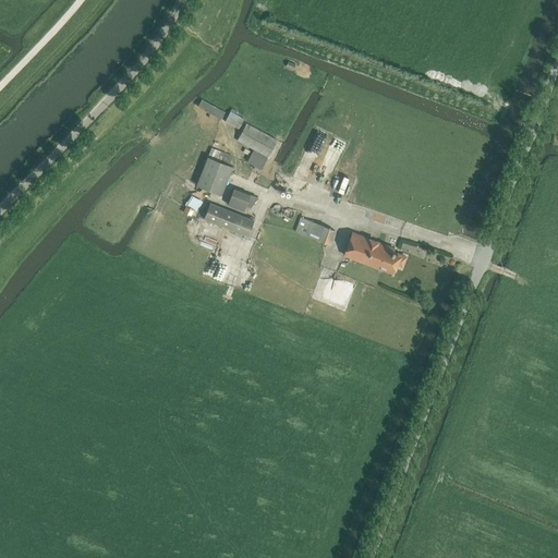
[(221,119),(226,111),(202,99),(198,107),(221,119)]
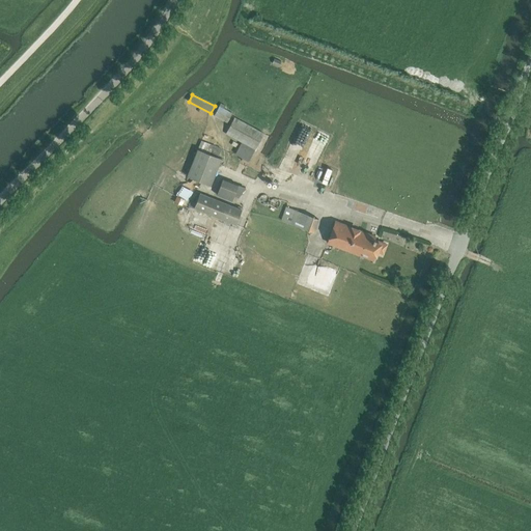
[(225,106),(221,103),(215,115),(227,121),(231,113),(224,109),(225,106)]
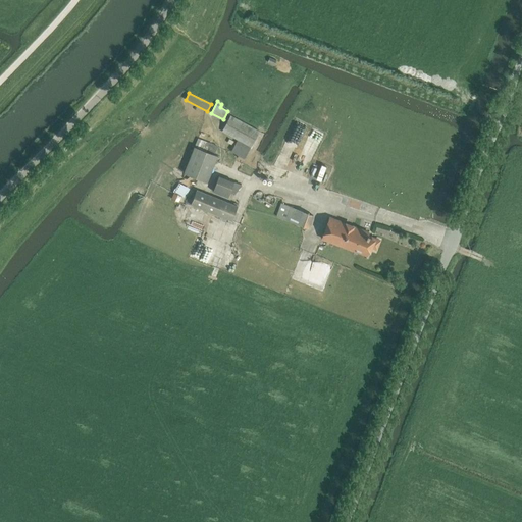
[(238,140),(251,146),(251,147),(259,131),(230,115),(222,132),(238,140)]
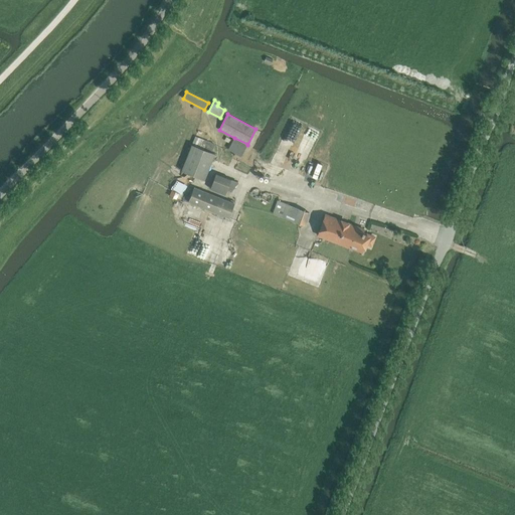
[(293,143),(304,120),(294,115),(284,138),(293,143)]
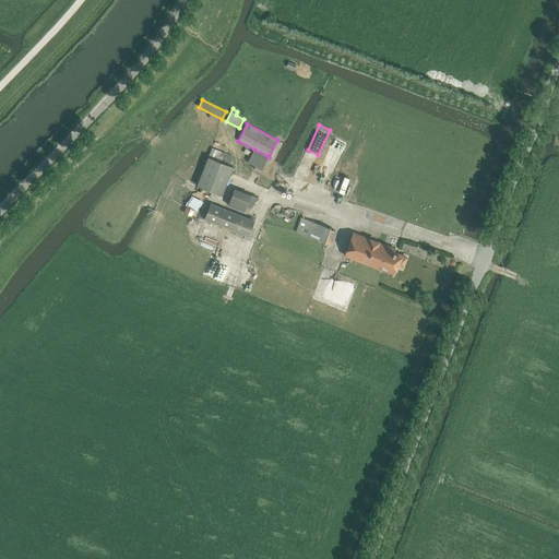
[(332,170),(347,137),(339,133),(323,167),(332,170)]
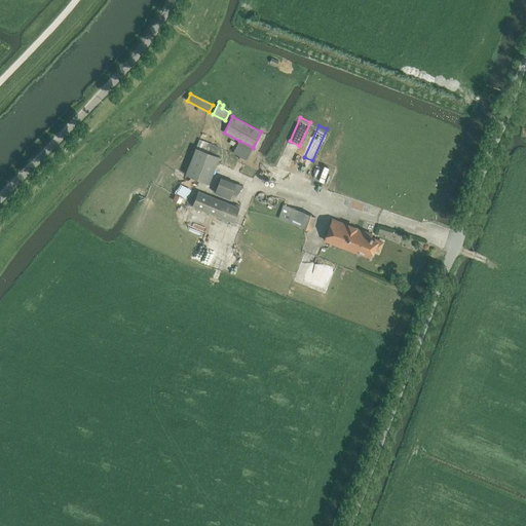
[(246,160),(253,147),(239,141),(233,152),(246,160)]
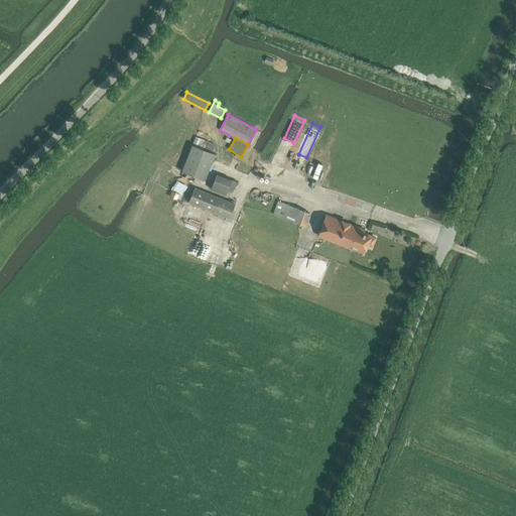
[(192,145),(191,145),(180,171),(205,180),(215,154),(211,153),(192,145)]
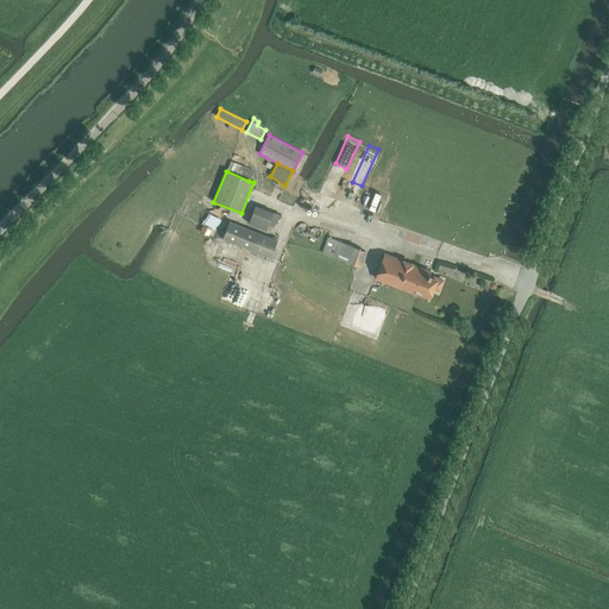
[(381,203),(385,186),(380,183),(374,201),(381,203)]
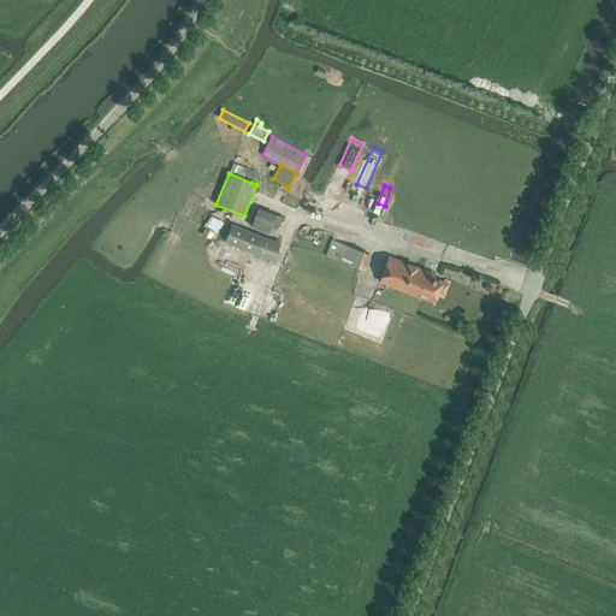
[(264,200),(258,219),(282,227),(288,207),(264,200)]
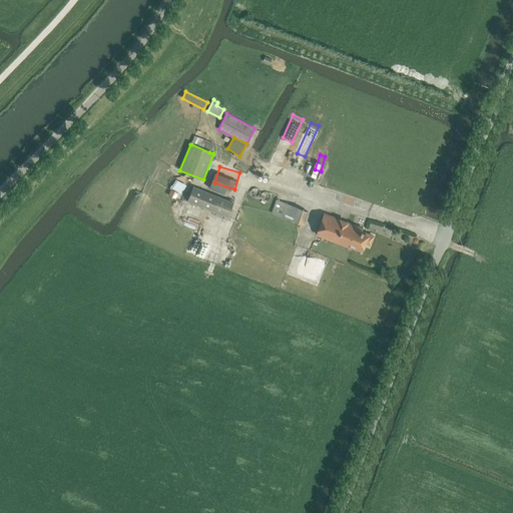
[(187,200),(228,217),(234,202),(193,186),(187,200)]
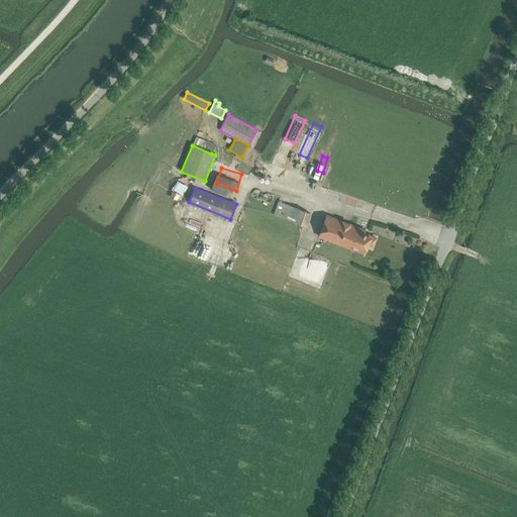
[(173,191),(170,197),(178,200),(180,195),(173,191)]
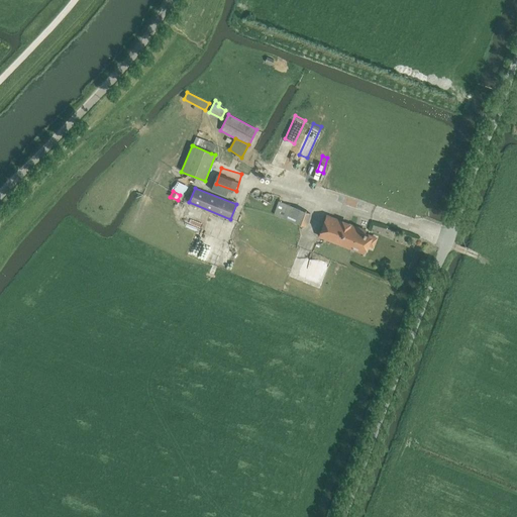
[(305,226),(310,213),(279,201),(274,214),(305,226)]
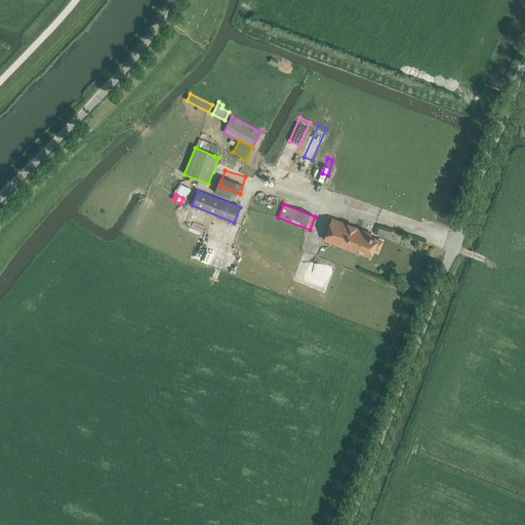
[(378,249),(381,241),(371,238),(372,236),(371,236),(372,234),(332,218),(324,239),(370,256),(374,247),(378,249)]
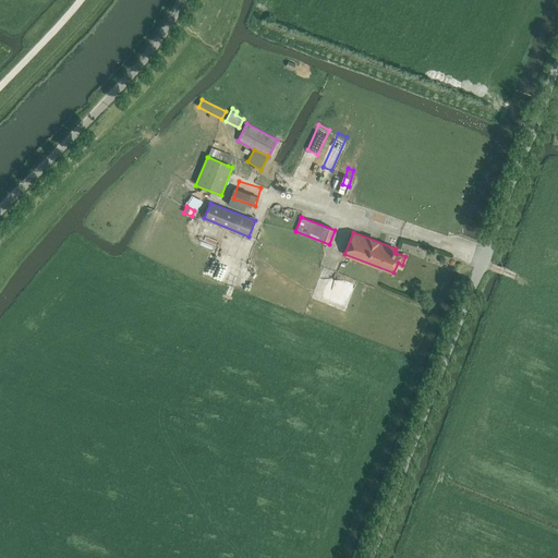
[(219,270),(222,261),(214,257),(210,268),(219,270)]
